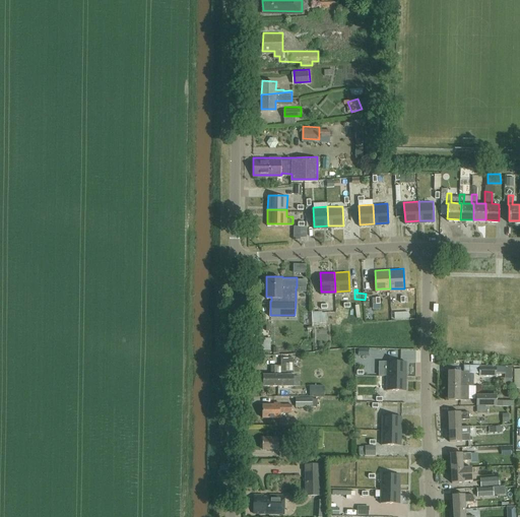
[(327,320),(327,311),(313,311),(313,324),(319,324),(319,321),(327,320)]
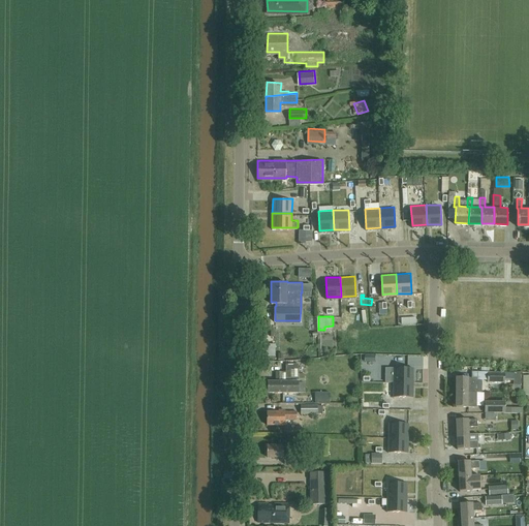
[(298,371),(299,362),(286,362),(286,370),(276,369),(276,379),(267,379),(268,391),(283,390),(291,390),(306,390),(306,380),(303,380),(303,372),(298,371)]
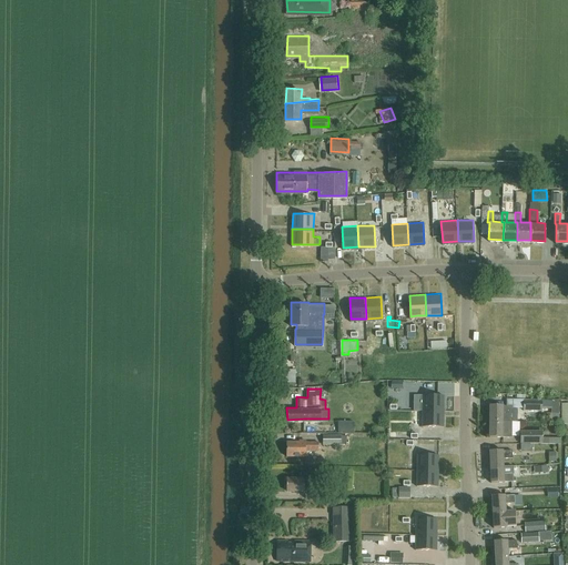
[(444,393),(423,393),(423,409),(444,409),(444,393)]
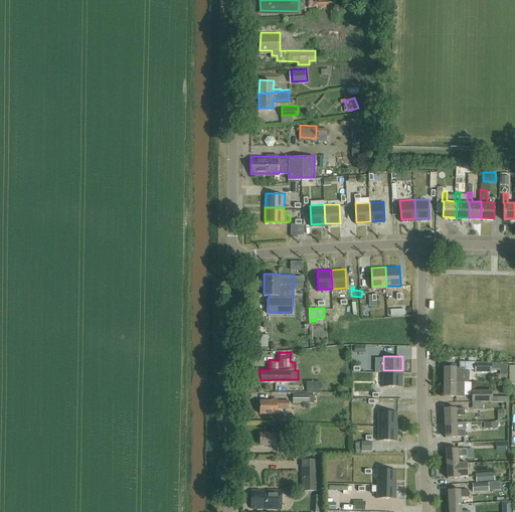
[(507,360),(475,359),(475,369),(492,370),(492,367),(500,367),(500,371),(496,371),(496,378),(507,378),(507,360)]
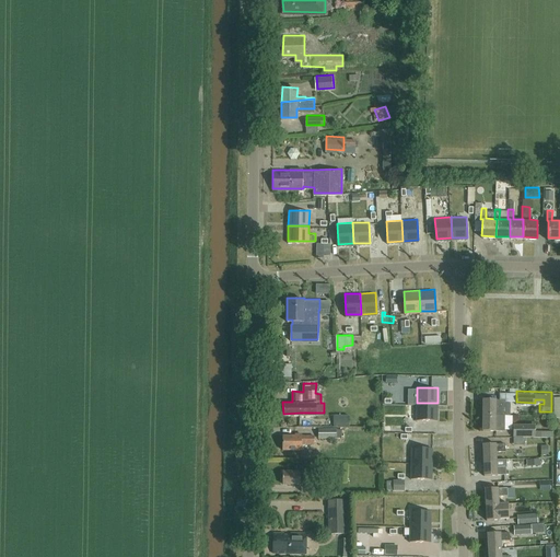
[(483,397),(482,413),(503,414),(504,406),(505,406),(505,398),(497,398),(497,397),(483,397)]
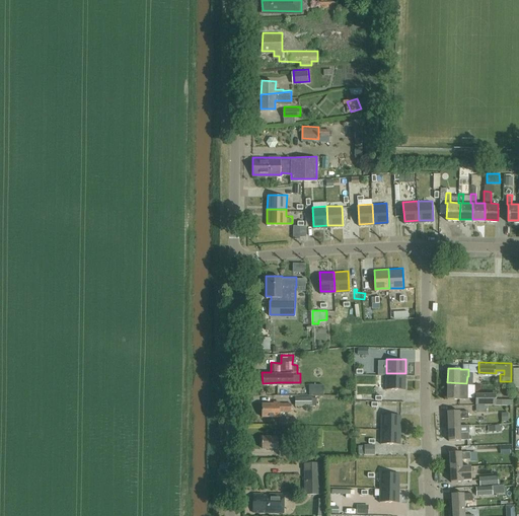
[(405,373),(386,373),(386,387),(405,388),(405,373)]
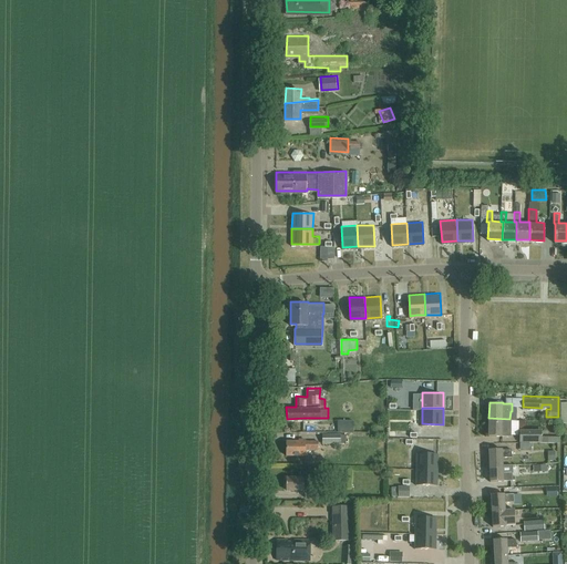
[(352,430),(351,418),(341,418),(341,430),(352,430)]
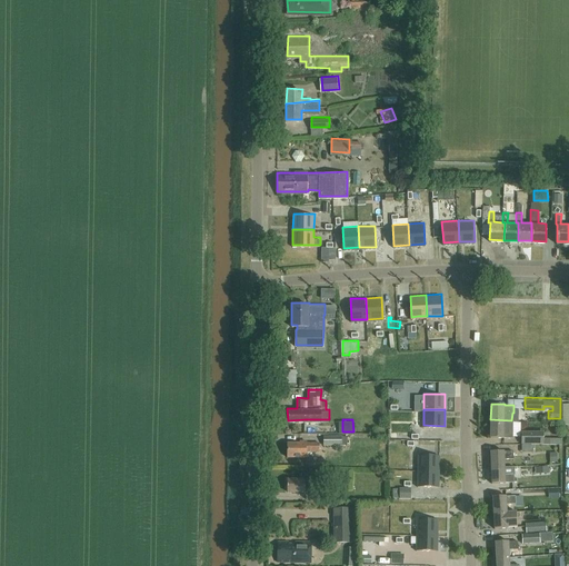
[(490,419),(490,436),(503,436),(512,436),(512,428),(511,428),(511,420),(490,419)]
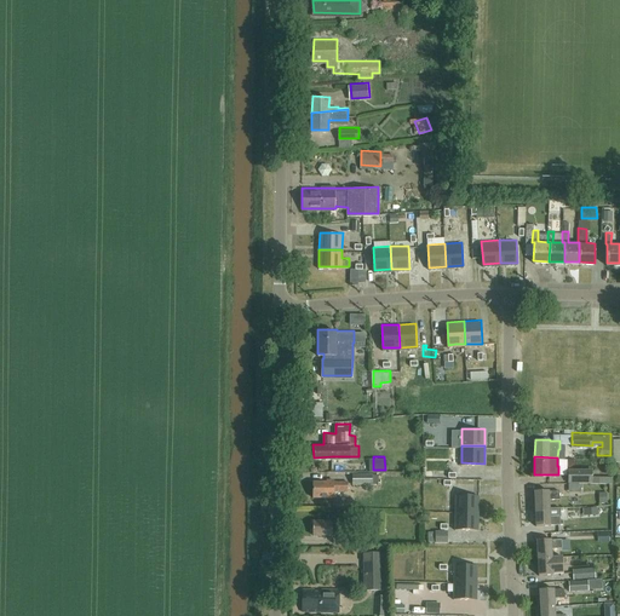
[(592,481),(592,467),(568,467),(568,481),(592,481)]
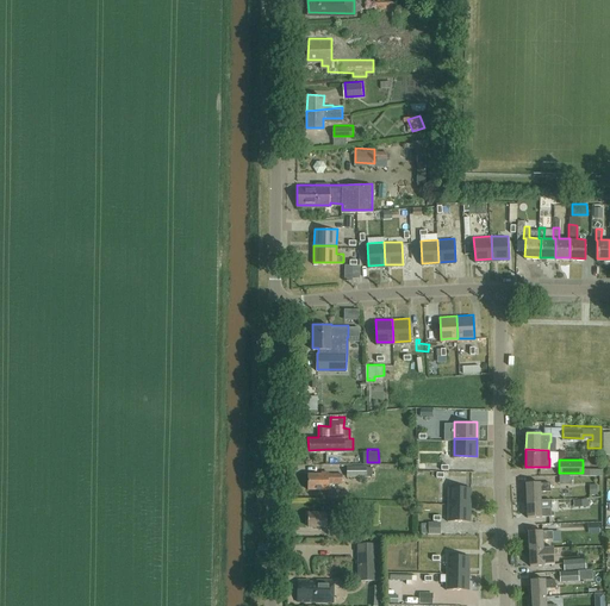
[(367,474),(367,463),(348,463),(348,474),(367,474)]
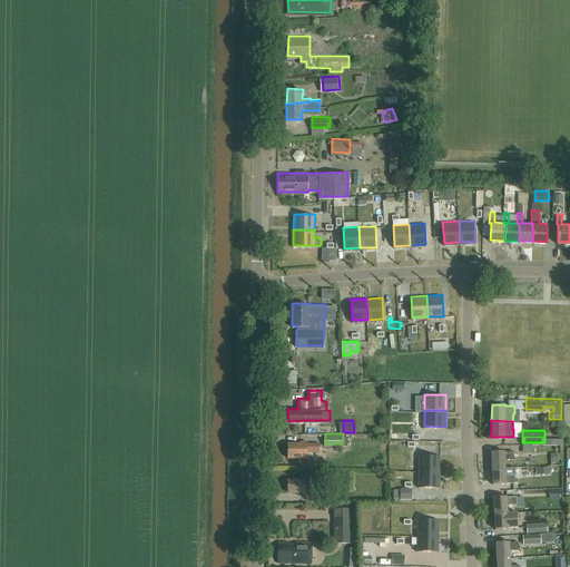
[(306,439),(300,439),(300,441),(288,441),(287,457),(306,457),(306,450),(320,450),(320,441),(306,441),(306,439)]
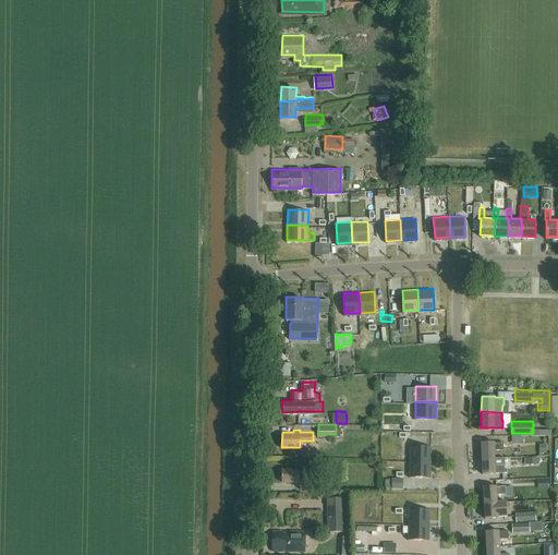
[(481,441),(482,456),(495,456),(494,448),(504,447),(508,447),(508,441),(502,442),(502,439),(494,441),(494,439),(481,441)]
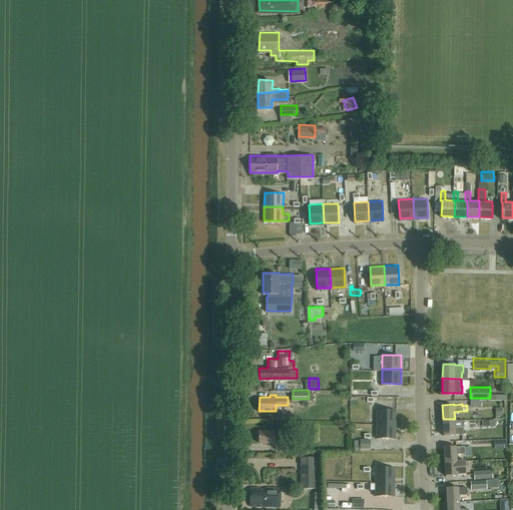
[(396,423),(396,409),(377,408),(377,423),(396,423)]
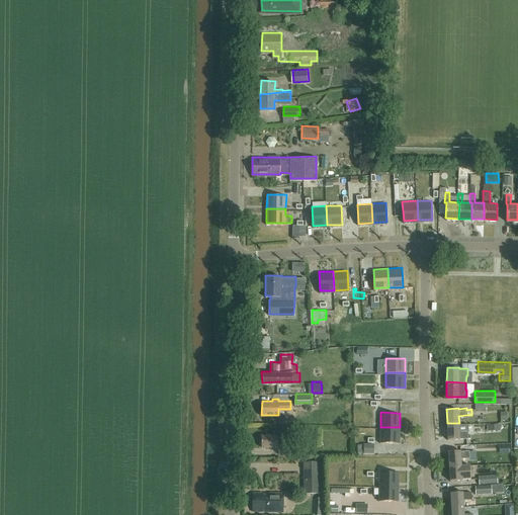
[(459,423),(447,423),(448,438),(460,437),(468,436),(467,429),(459,430),(459,423)]
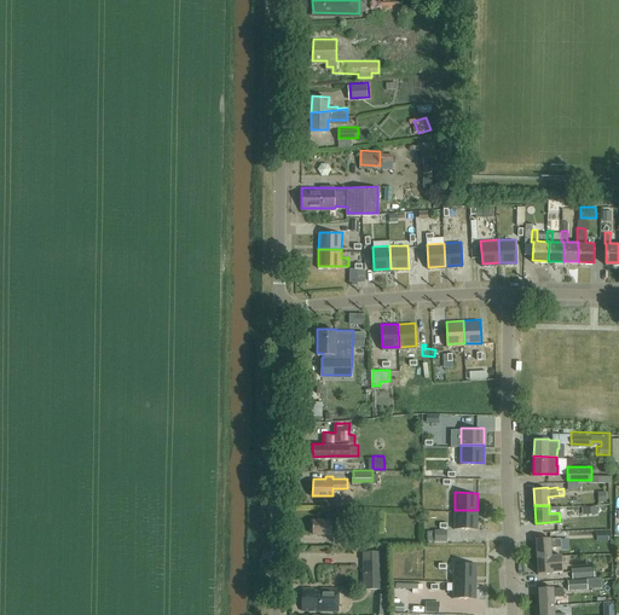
[(478,527),(478,510),(455,510),(455,527),(478,527)]
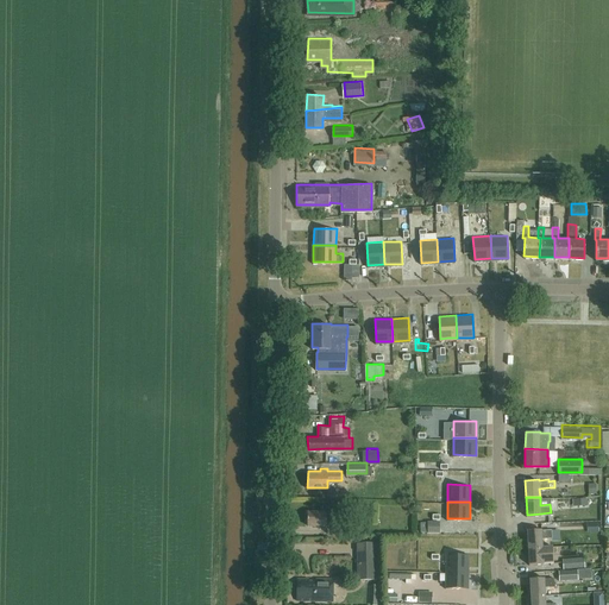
[(332,504),(322,504),(322,510),(307,510),(307,523),(326,523),(326,520),(332,520),(332,504)]
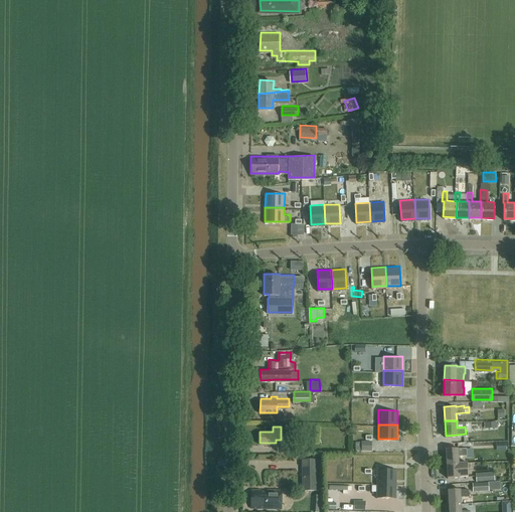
[(371,440),(362,440),(362,449),(371,449),(371,440)]
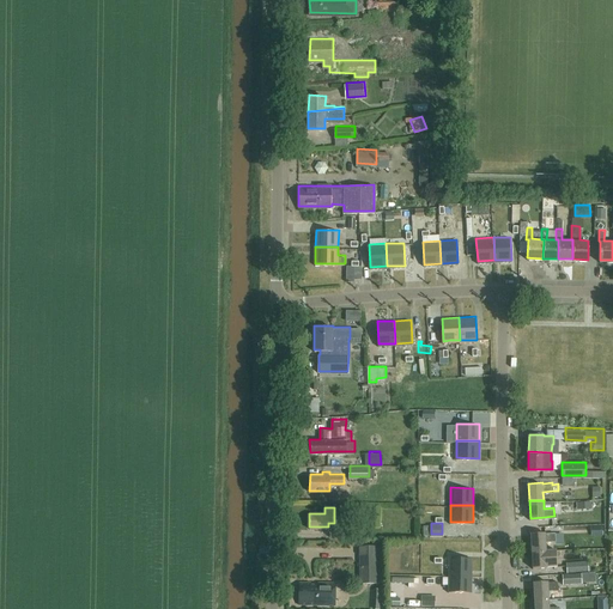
[(467,524),(467,534),(484,533),(483,523),(467,524)]
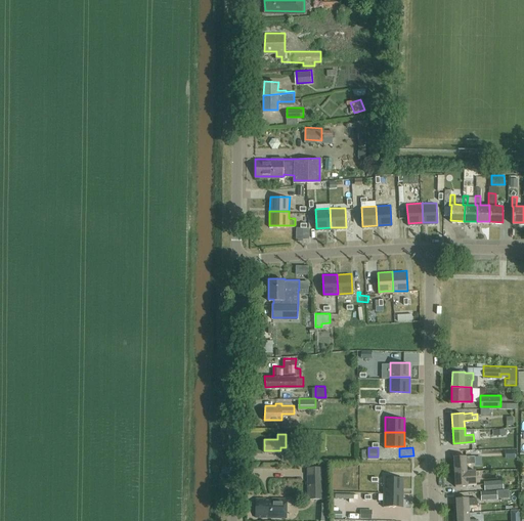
[(310,458),(310,451),(298,451),(298,459),(301,459),(301,463),(307,463),(306,459),(310,458)]
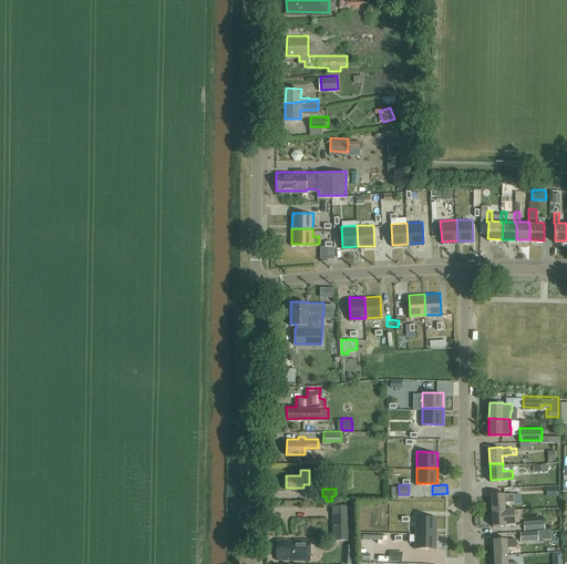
[(492,509),(505,509),(505,501),(519,500),(518,493),(514,493),(514,492),(504,493),(504,492),(491,493),(492,509)]
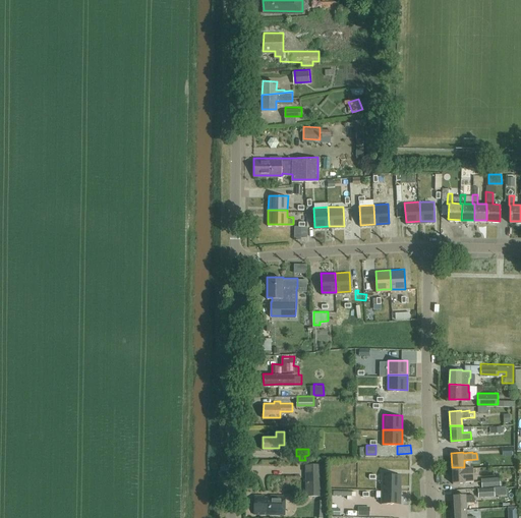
[(324,494),(323,462),(305,463),(306,494),(324,494)]
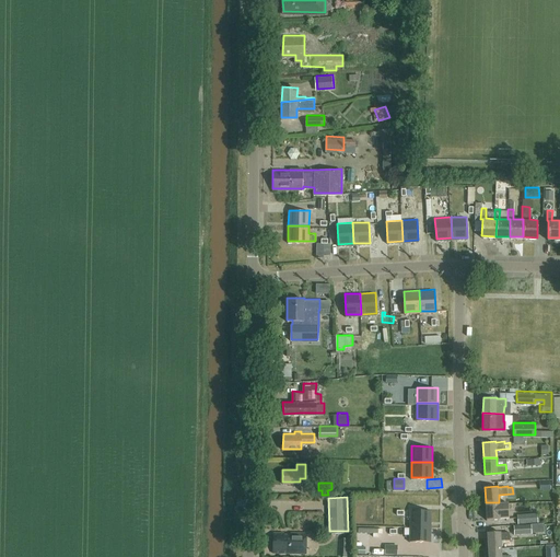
[(486,502),(487,518),(500,518),(500,517),(509,517),(509,509),(499,509),(499,502),(486,502)]
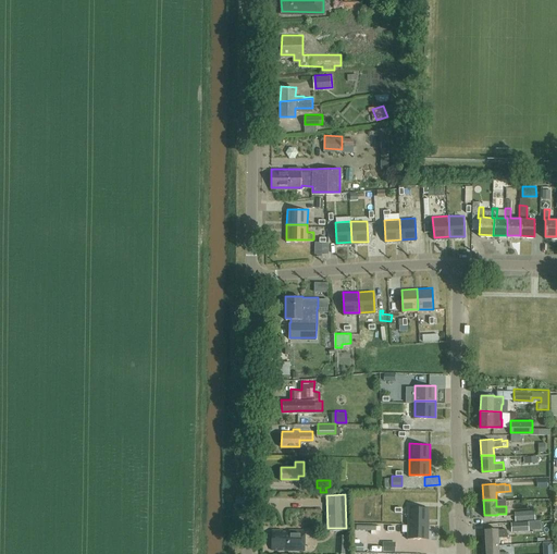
[(429,505),(408,505),(407,520),(428,521),(429,505)]
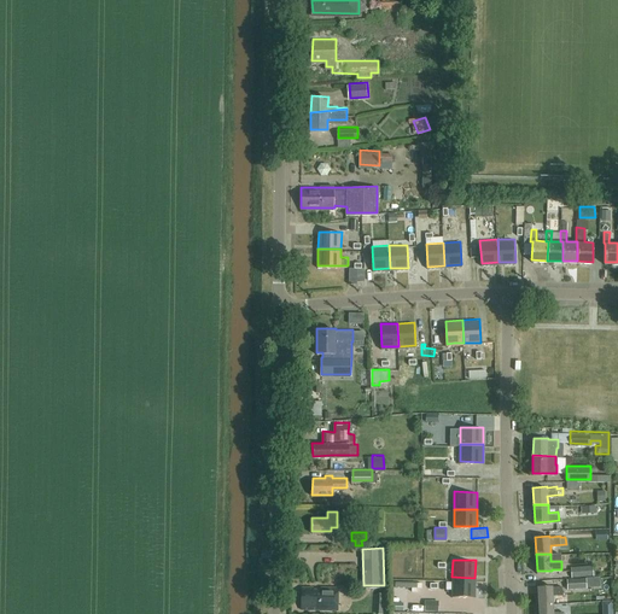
[(594,573),(593,562),(571,565),(572,574),(594,573)]
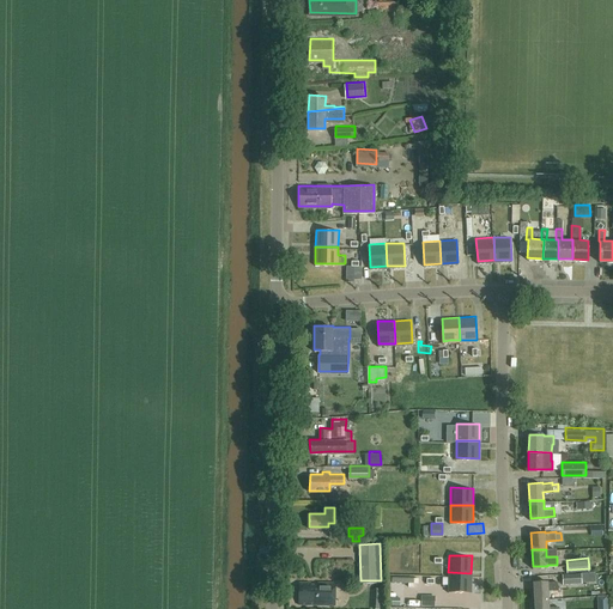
[(582,580),(581,571),(563,572),(563,582),(582,580)]
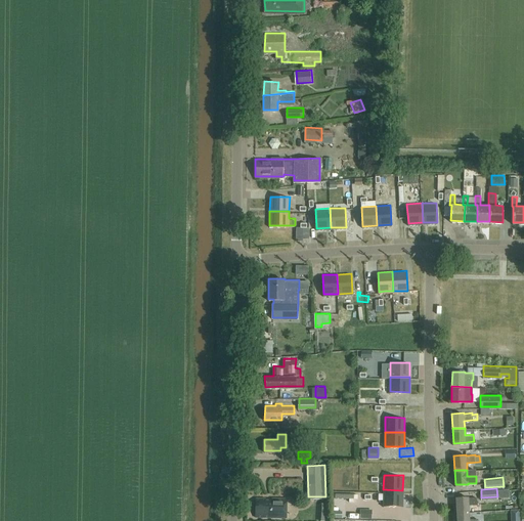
[(402,490),(383,489),(383,495),(383,501),(383,505),(402,505),(402,490)]
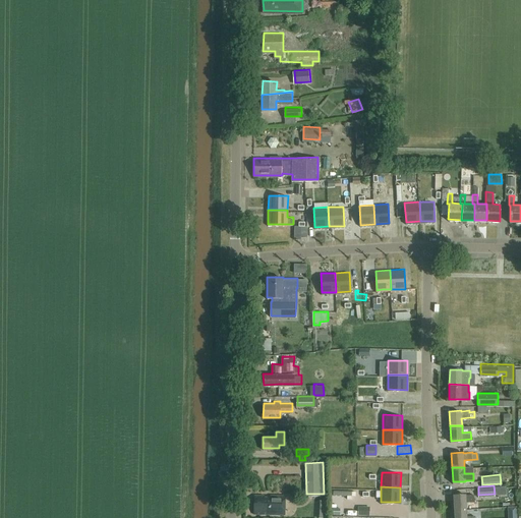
[(285,494),(271,494),(270,496),(264,496),(264,494),(254,494),(254,512),(267,512),(267,513),(285,513),(285,494)]
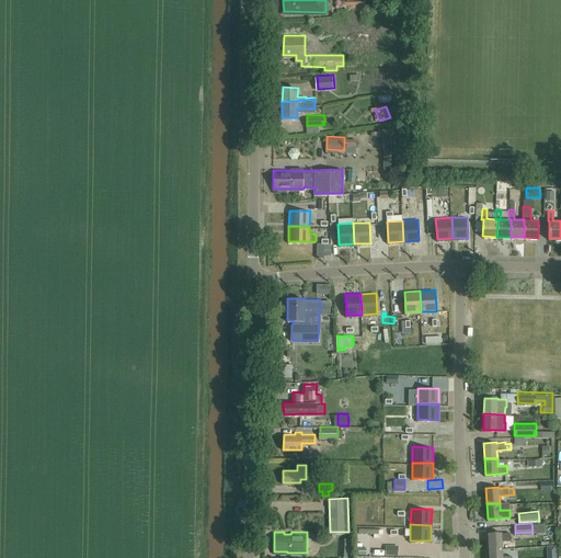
[(489,532),(489,548),(502,547),(502,539),(511,539),(511,532),(501,532),(489,532)]
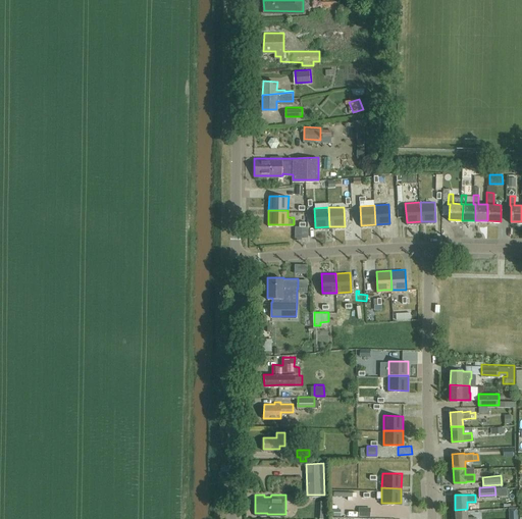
[(467,509),(455,510),(455,518),(480,518),(480,517),(476,517),(476,516),(468,516),(467,509)]
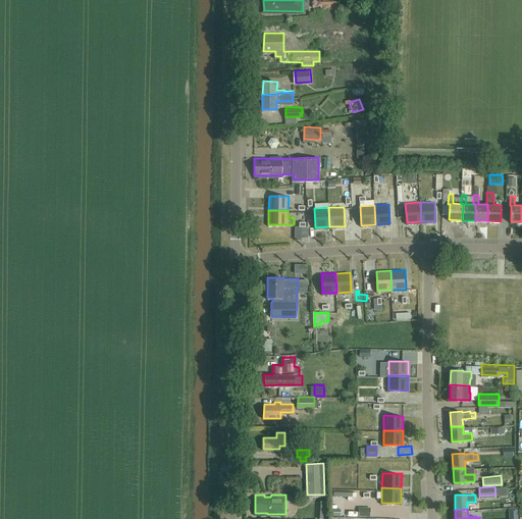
All buildings are outlined.
